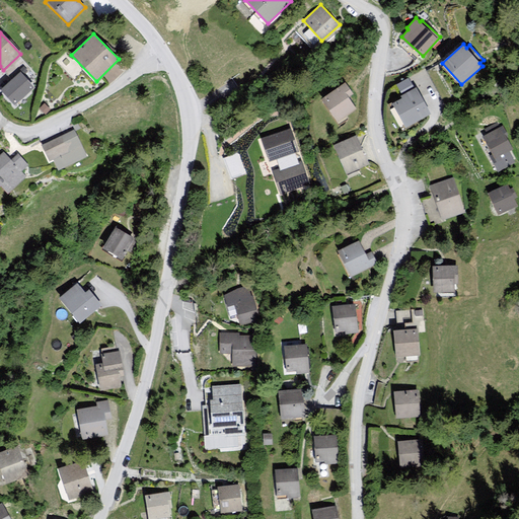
[(19,74),(0,91),(14,107),(33,89),(19,74)]
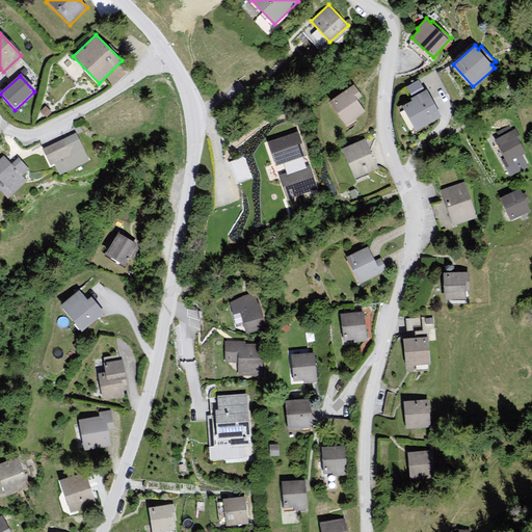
[(354,85),(330,102),(346,126),(366,113),(357,101),(362,98),(354,85)]
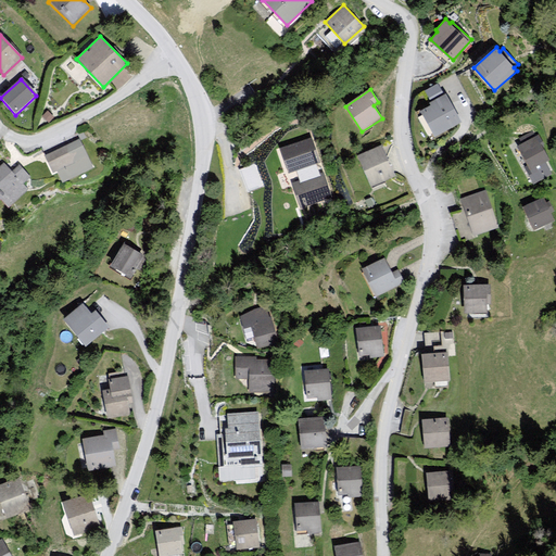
[(434,137),(460,123),(445,93),(429,103),(430,105),(420,111),(434,137)]
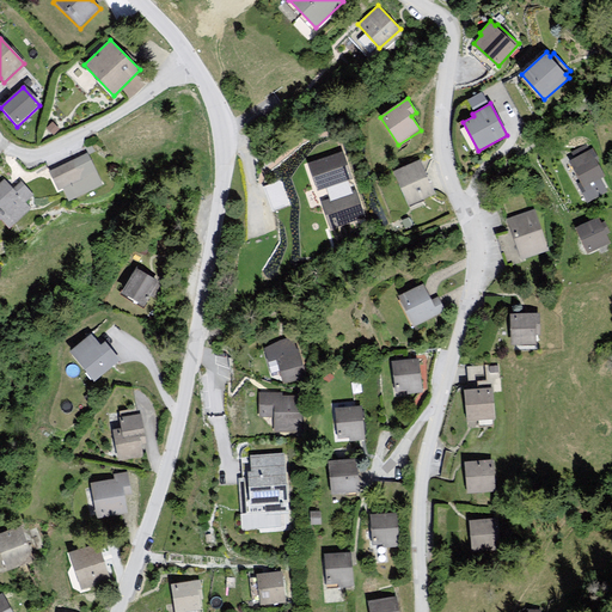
[(587,202),(609,190),(601,178),(605,176),(598,163),(600,161),(593,148),(569,161),(581,182),(577,184),(587,202)]
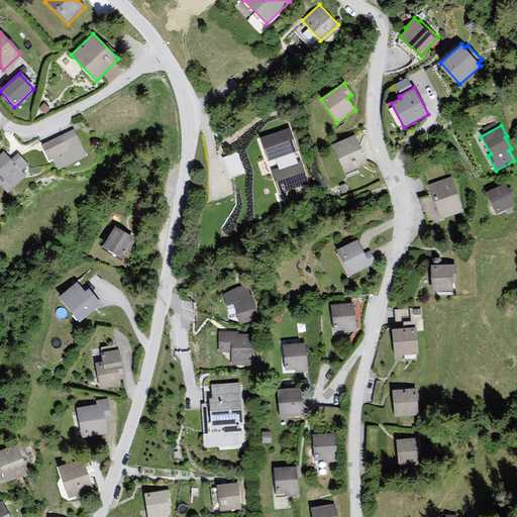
[(287,127),(260,137),(269,162),(275,160),(278,169),(271,172),(280,195),(308,185),(300,162),(296,164),(292,154),(297,152),(287,127)]
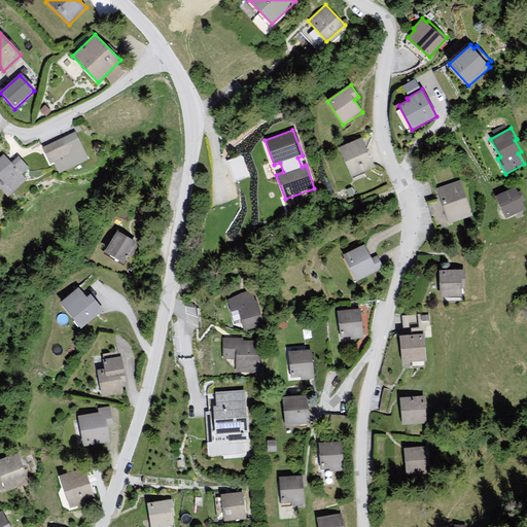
[(59,172),(88,159),(75,133),(43,148),(51,164),(55,163),(59,172)]
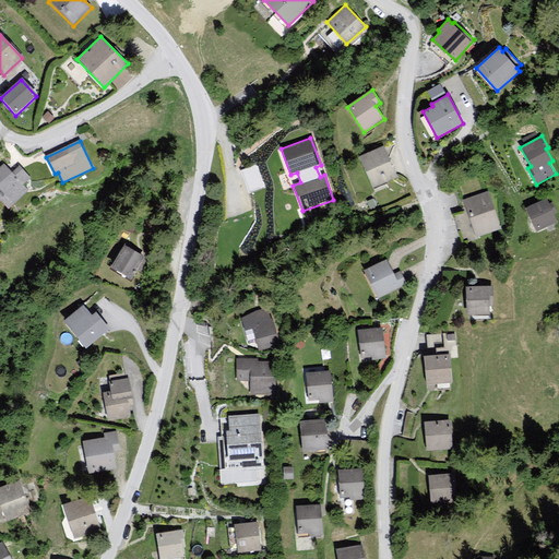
[(396,182),(382,150),(359,162),(372,191),(396,182)]
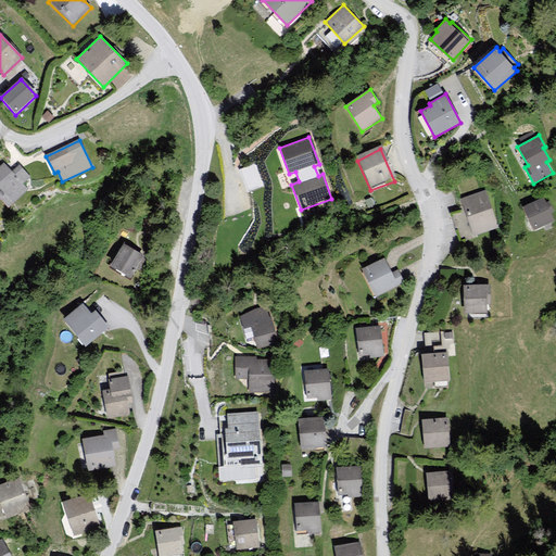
[(0,166),(0,200),(8,209),(27,190),(22,185),(29,177),(19,165),(11,171),(4,163),(0,166)]
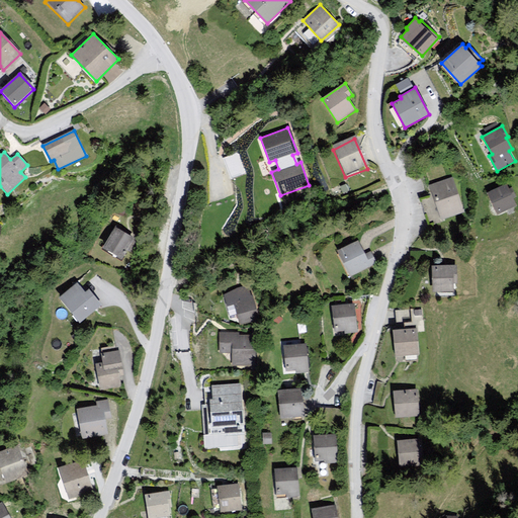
[(452,178),(430,185),(441,220),(464,211),(452,178)]
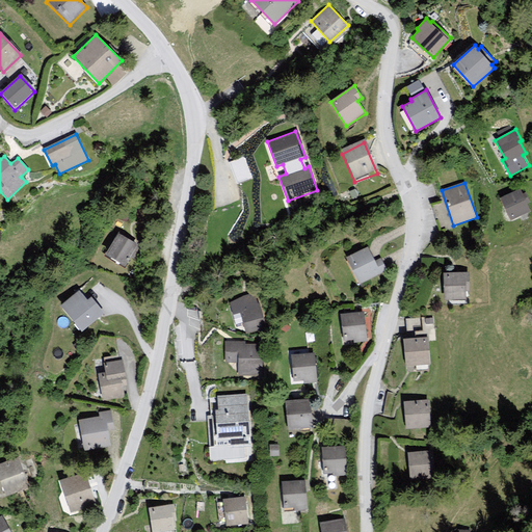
[(521,189),(500,198),(510,220),(531,211),(527,203),(530,202),(526,192),(523,193),(521,189)]
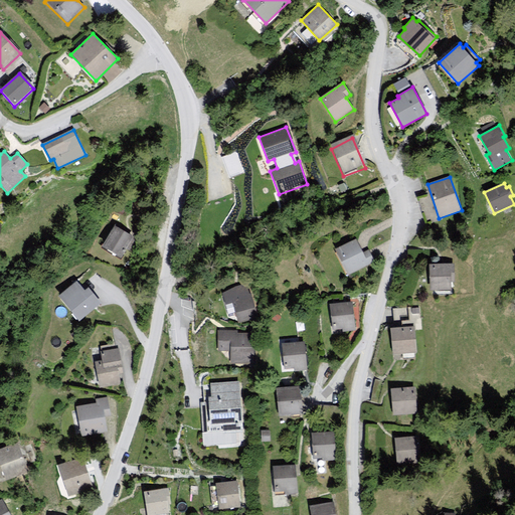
[(134,239),(114,228),(103,247),(122,259),(134,239)]
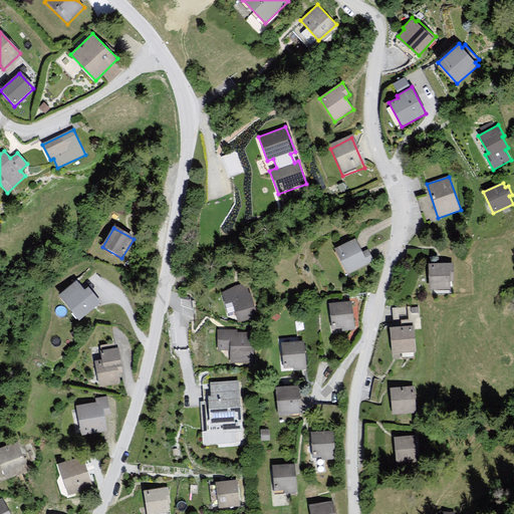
[(355,239),(335,249),(347,274),(375,261),(369,249),(362,253),(355,239)]
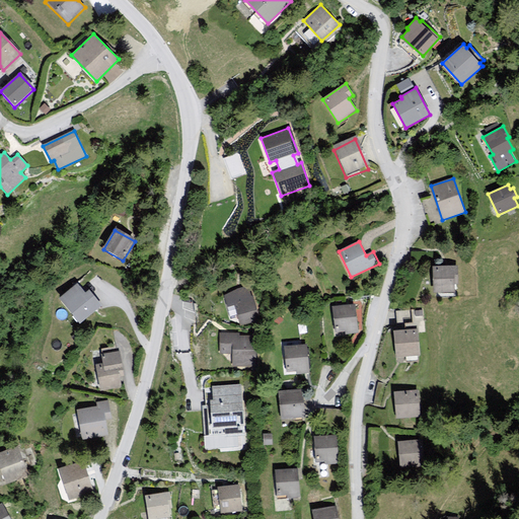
[(458,265),(432,267),(434,293),(455,292),(455,284),(459,284),(458,265)]
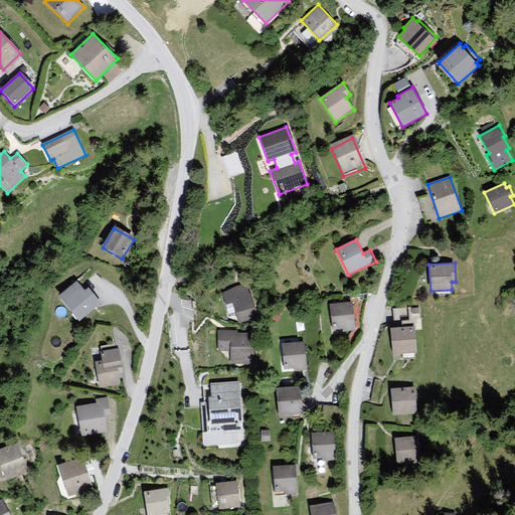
[(247,281),(222,294),(225,305),(233,303),(239,323),(259,318),(247,281)]
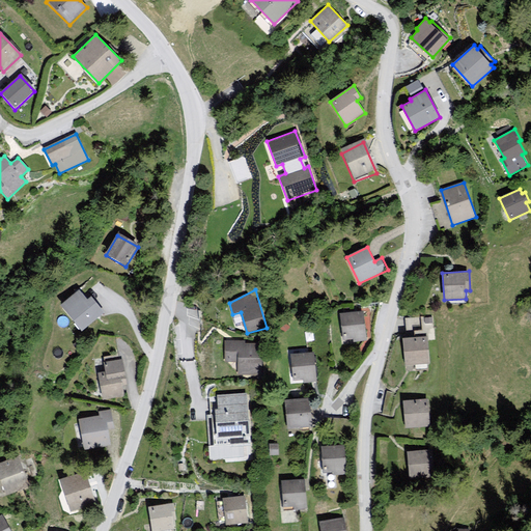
[(79,291),(61,305),(80,330),(104,311),(91,297),(86,301),(79,291)]
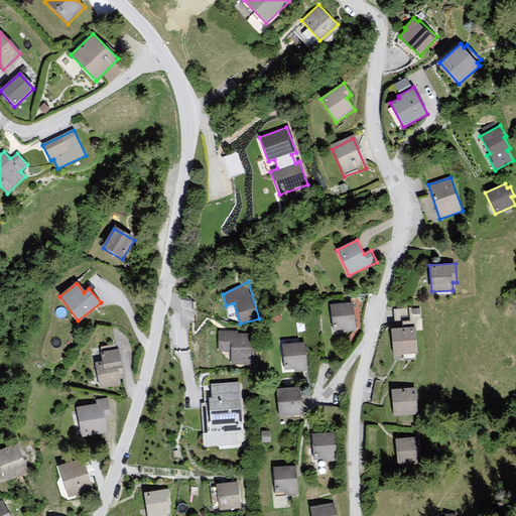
[(353,303),(331,305),(334,332),(356,330),(353,303)]
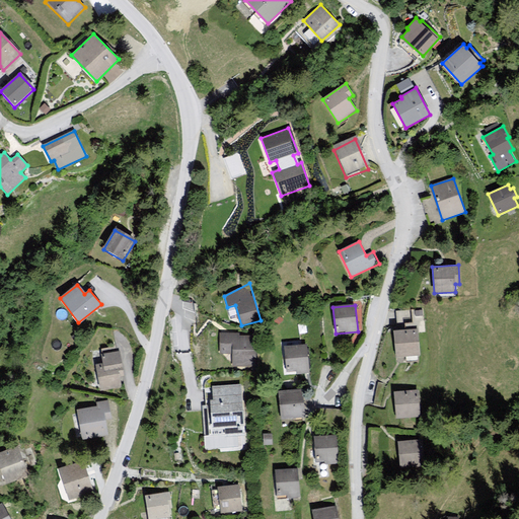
[(418,328),(394,330),(396,358),(420,356),(418,328)]
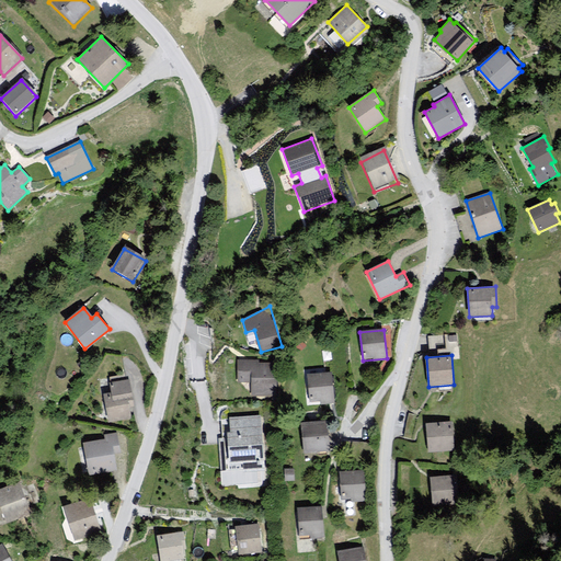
[(256,361),(236,362),(235,377),(249,378),(249,397),(274,397),(273,365),(256,365),(256,361)]
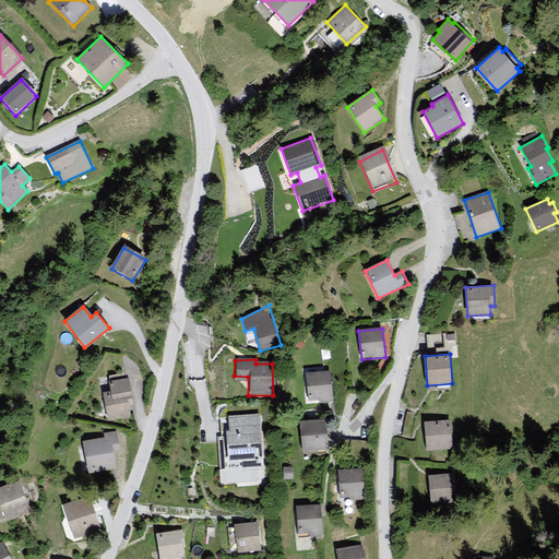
[(331,370),(304,372),(306,404),(333,402),(331,370)]
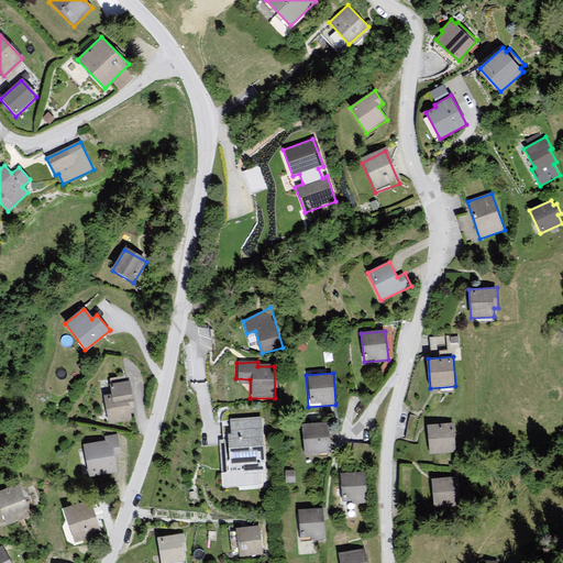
[(111,394),(103,395),(109,423),(132,419),(131,409),(134,409),(130,381),(110,384),(111,394)]
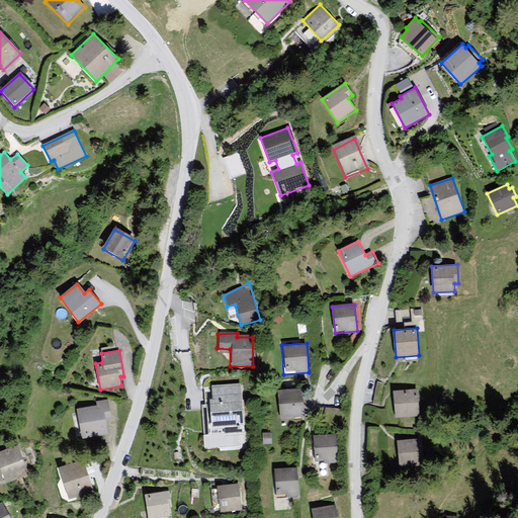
[(214,437),(244,437),(239,385),(212,386),(214,437)]
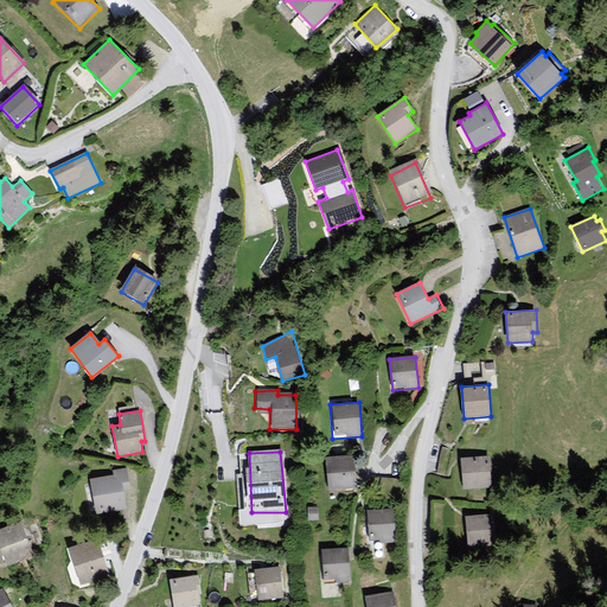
[(353,455),(325,457),(327,490),(356,487),(353,455)]
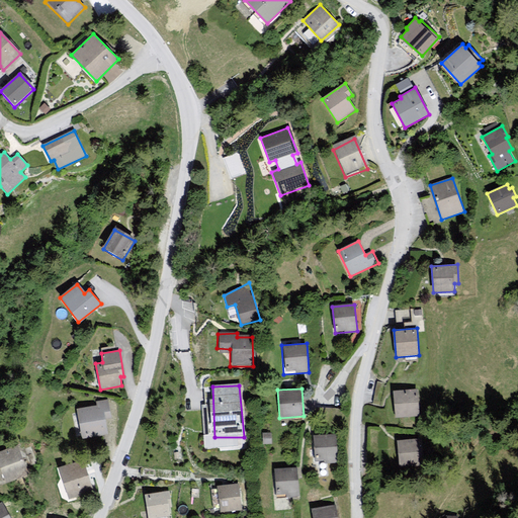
[(418,390),(393,391),(395,417),(419,416),(418,390)]
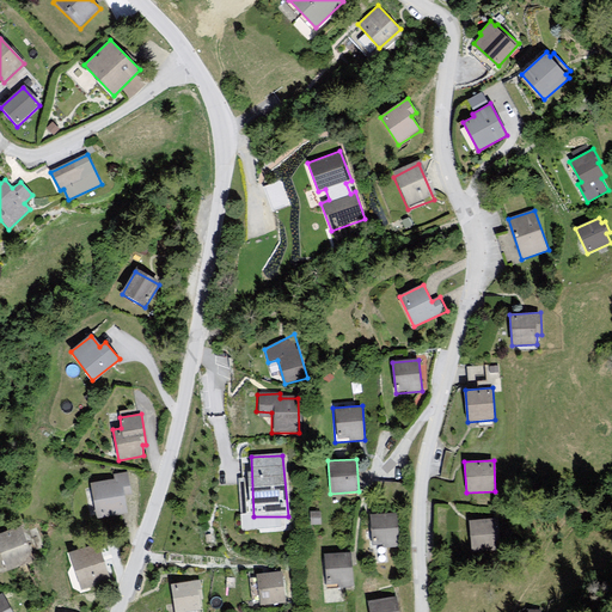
[(127,473),(115,476),(116,479),(91,484),(97,518),(128,513),(126,497),(130,496),(127,473)]
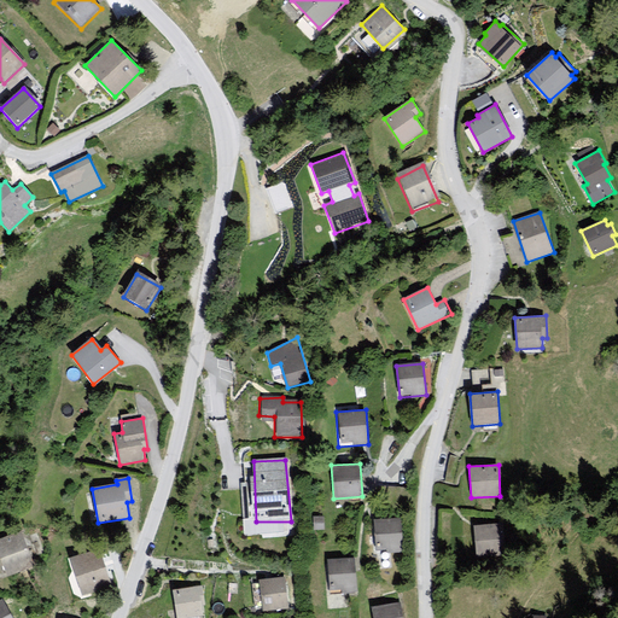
[(401,518),(374,519),(375,551),(388,549),(388,553),(403,552),(401,518)]
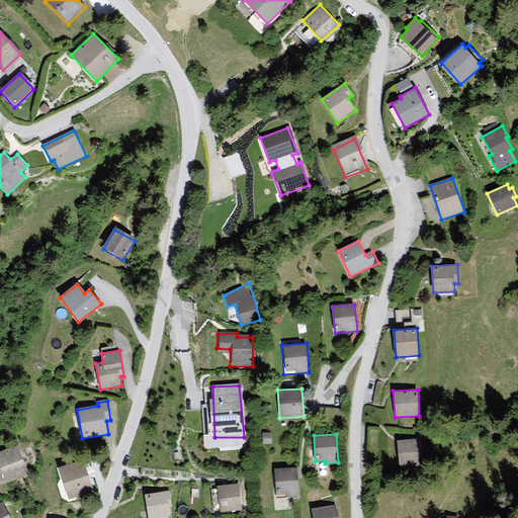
[(422,439),(397,441),(400,467),(424,465),(422,439)]
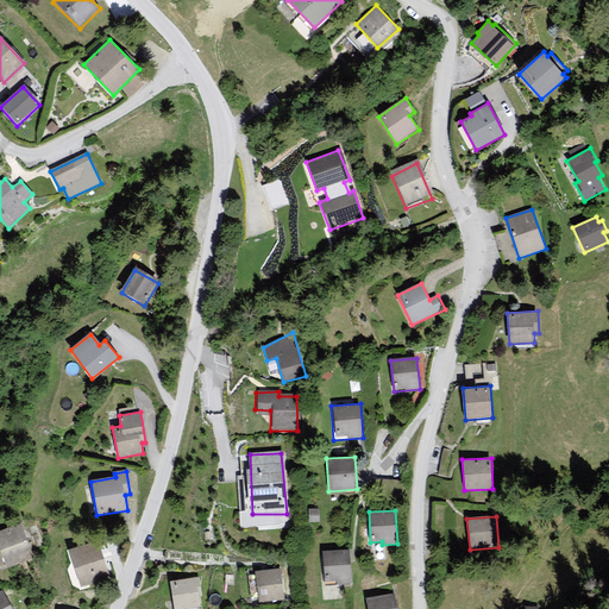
[(22,523),(0,531),(0,551),(5,564),(32,554),(22,523)]
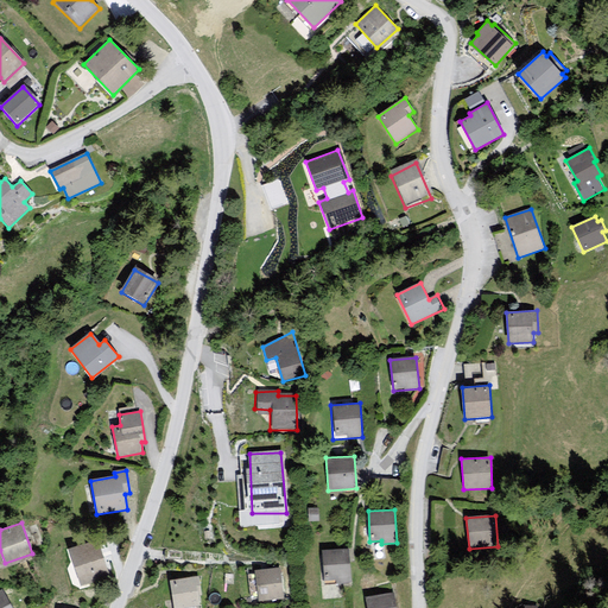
[(97,543),(70,551),(80,587),(108,578),(97,543)]
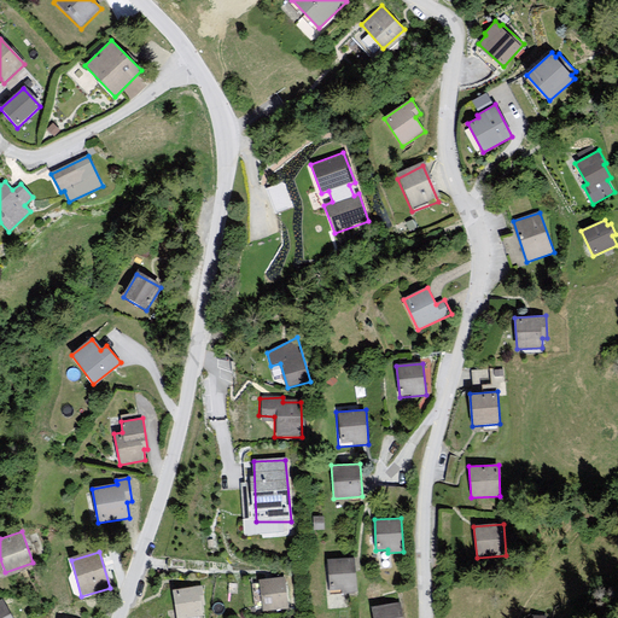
[(355,559),(327,560),(328,593),(356,592),(355,559)]
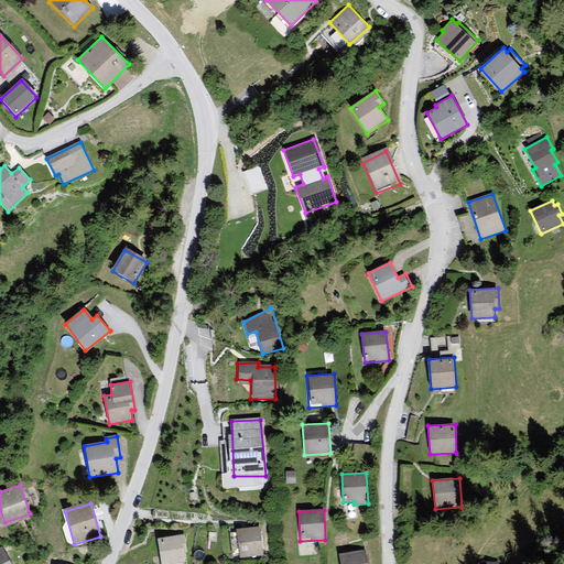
[(261,527),(237,530),(240,557),(263,554),(261,527)]
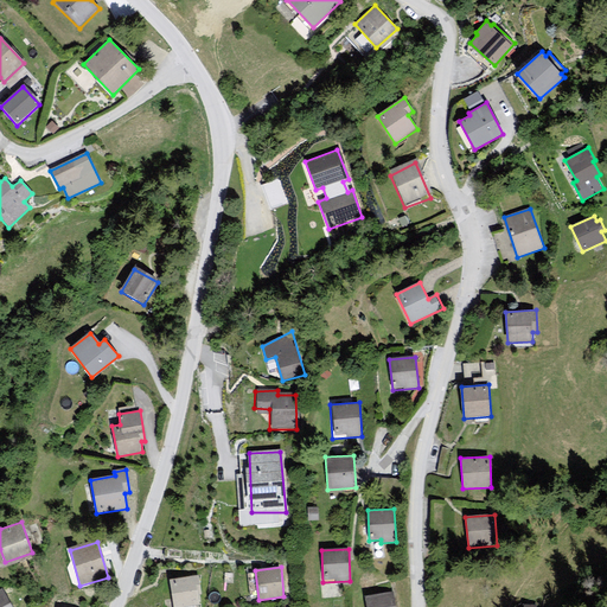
[(198,575),(170,580),(173,606),(178,606),(200,604),(198,595),(202,594),(198,575)]
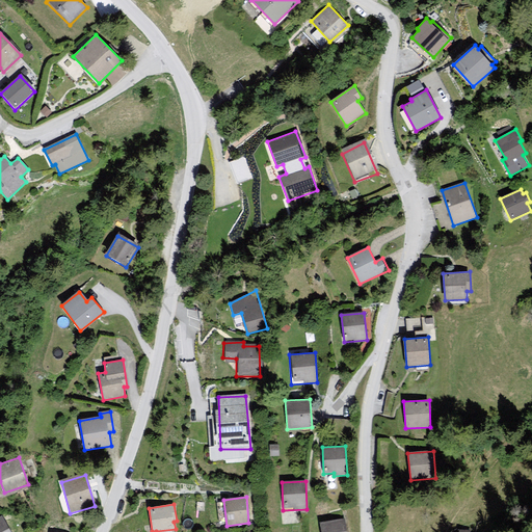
[(9,531),(2,515),(0,515),(0,531),(9,531)]
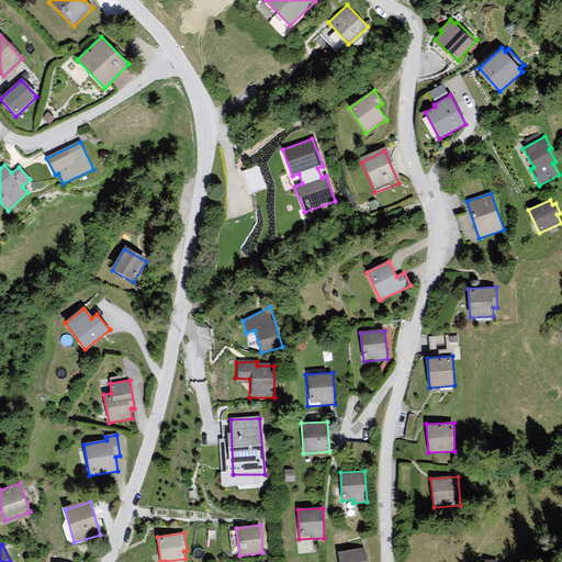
[(366,561),(363,549),(338,553),(339,561),(366,561)]
